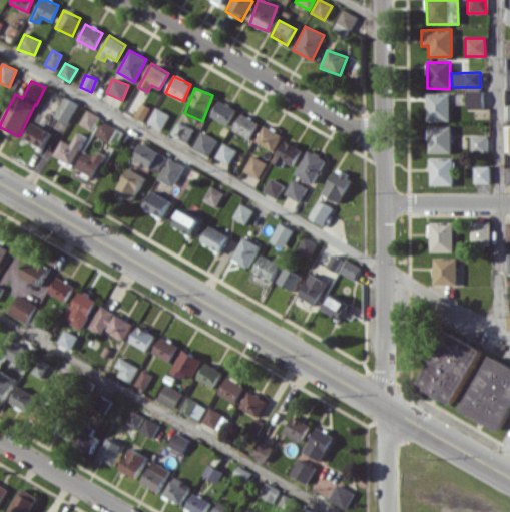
[(465,92),(465,109),(482,109),(482,91),(465,92)]
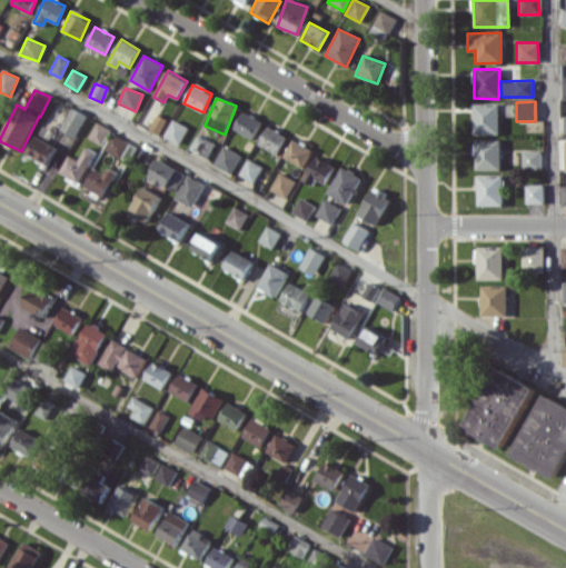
[(498,103),(473,103),(473,135),(498,135),(498,103)]
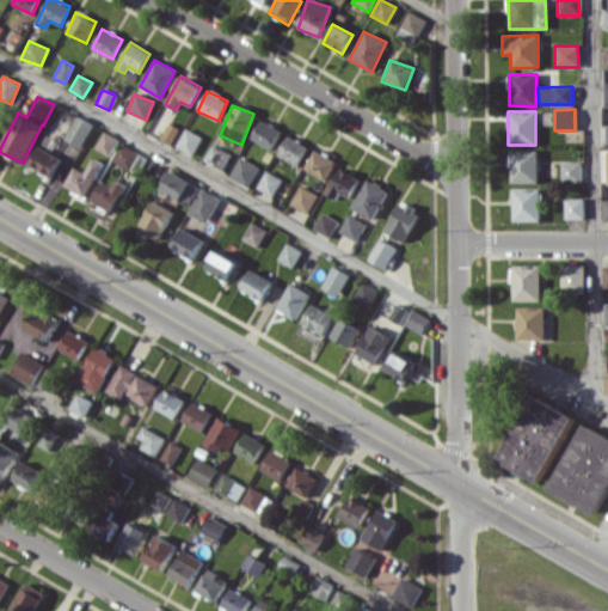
[(65,140),(81,148),(92,124),(75,116),(65,140)]
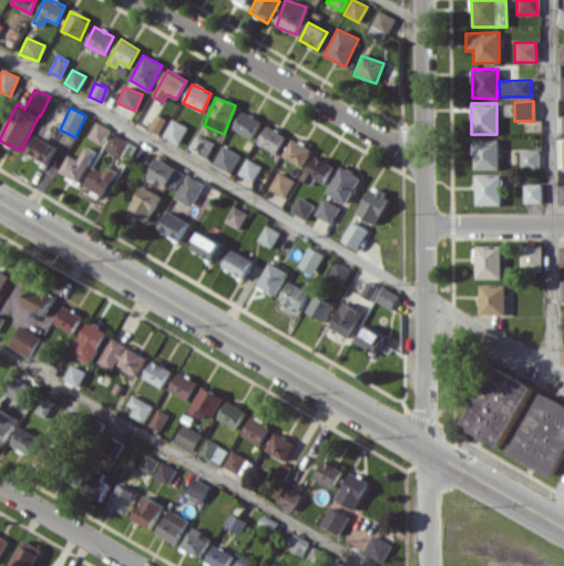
[(233,130),(253,140),(260,121),(242,112),(233,130)]
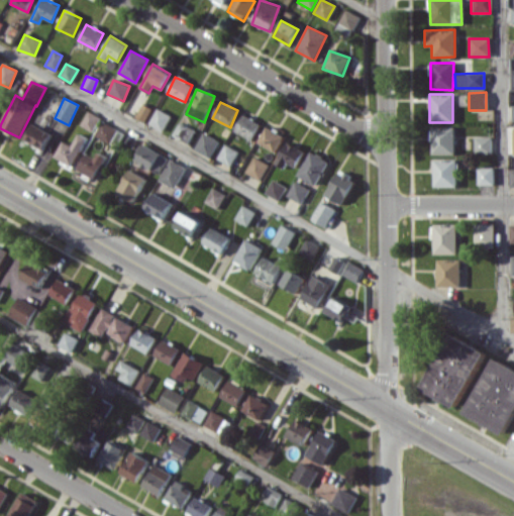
[(149,108),(140,104),(135,118),(144,122),(149,108)]
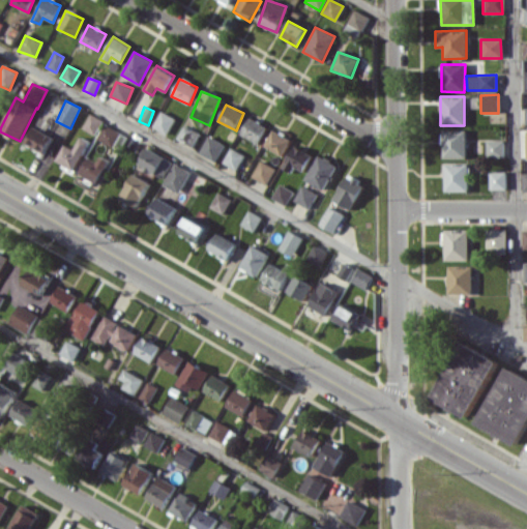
[(151,128),(166,135),(174,118),(159,112),(151,128)]
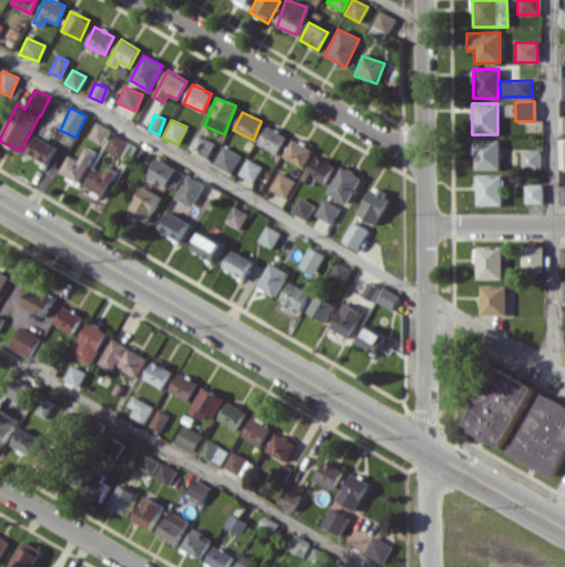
[(102,145),(108,128),(94,122),(88,140),(102,145)]
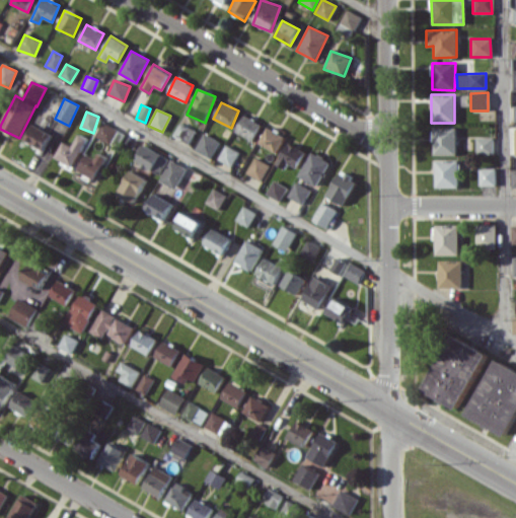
[(253,140),(261,123),(242,117),(235,134),(253,140)]
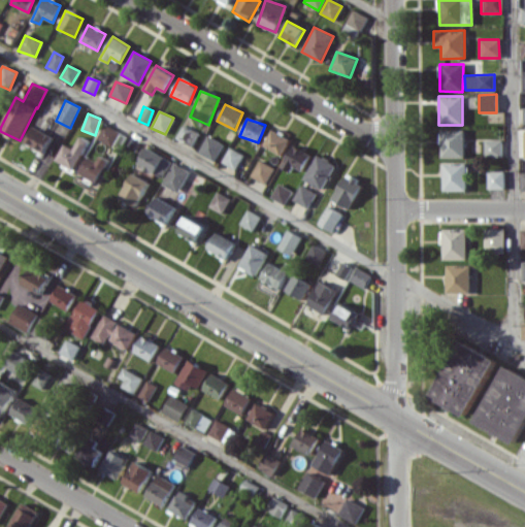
[(119,133),(103,124),(95,138),(110,147),(119,133)]
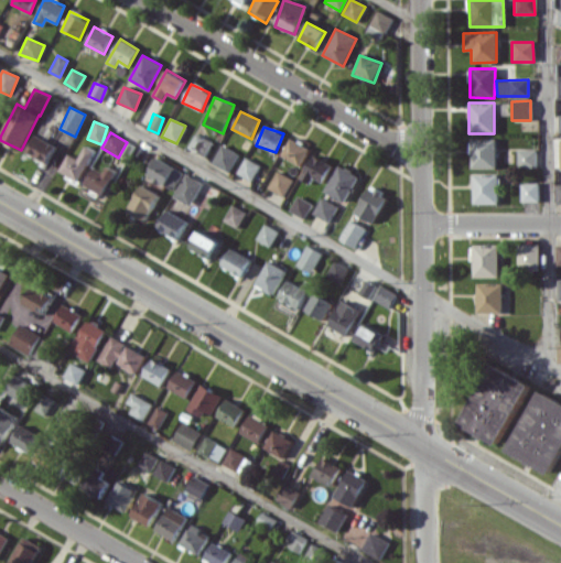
[(25,152),(45,164),(55,148),(35,136),(25,152)]
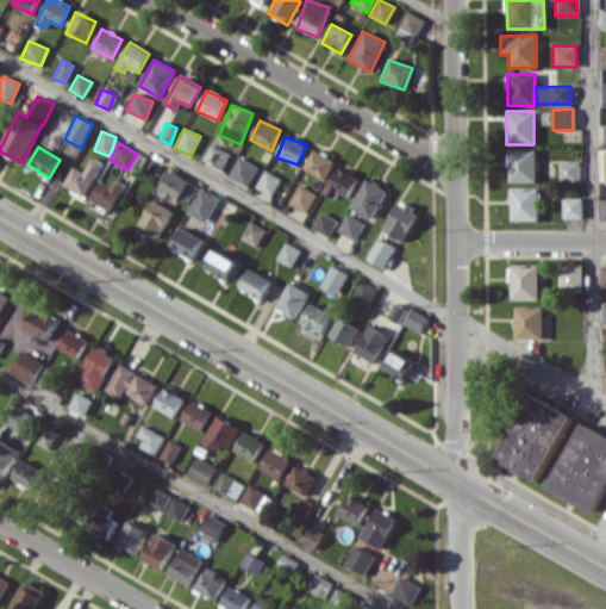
[(333,160),(312,150),(304,171),(325,180),(333,160)]
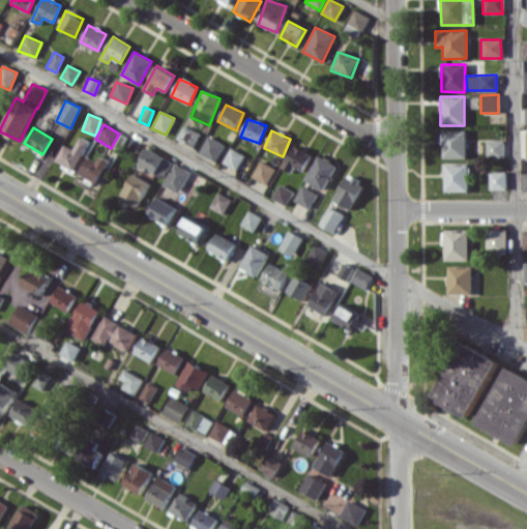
[(465,130),(442,130),(442,158),(465,158),(465,130)]
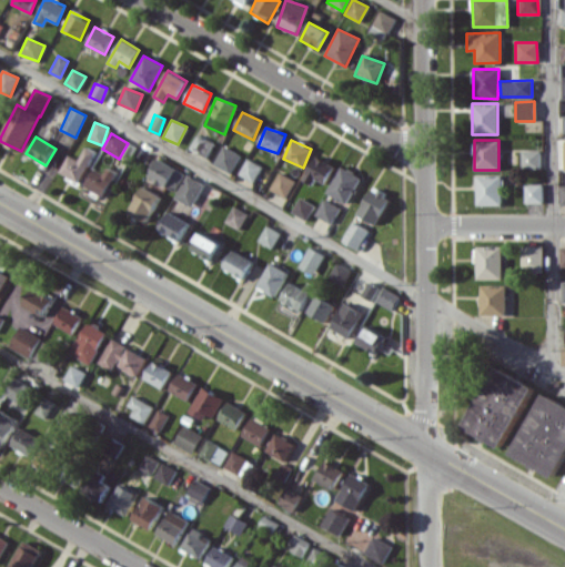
[(212,164),(230,174),(240,155),(222,145),(212,164)]
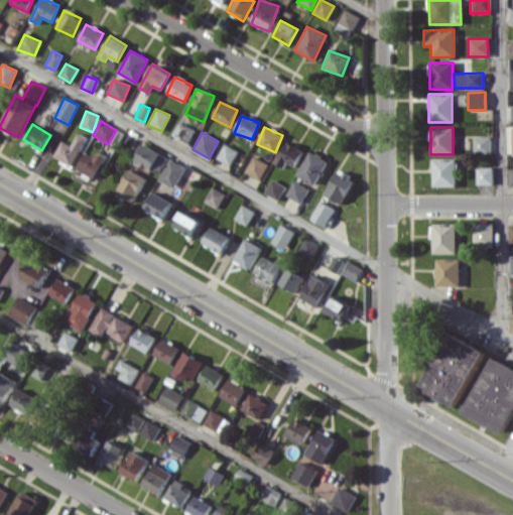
[(71,146),(60,141),(53,158),(73,166),(85,137),(77,133),(71,146)]
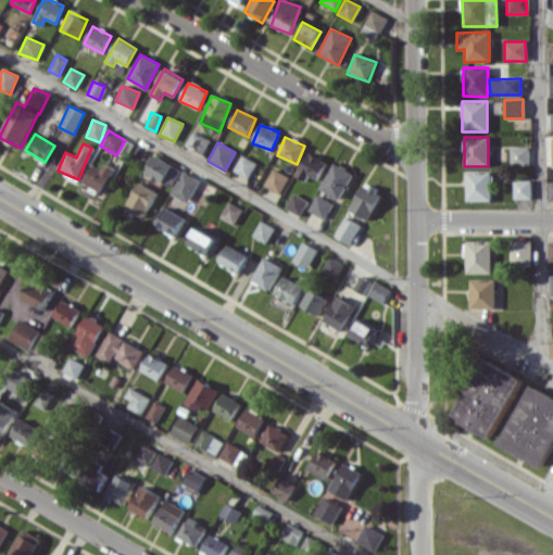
[(508,164),(527,165),(527,148),(508,147),(508,164)]
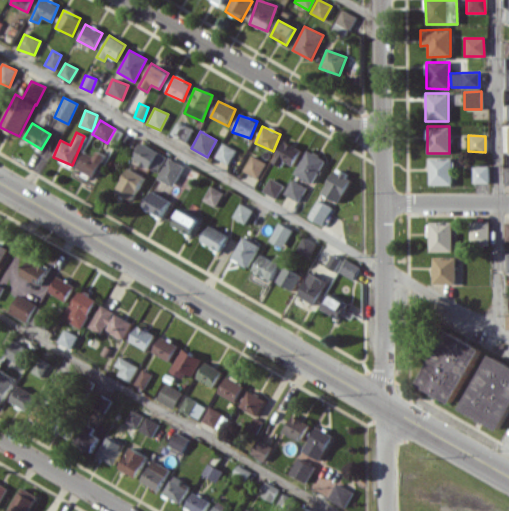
[(281,167),(283,162),(292,166),(300,150),(283,141),(272,163),(281,167)]
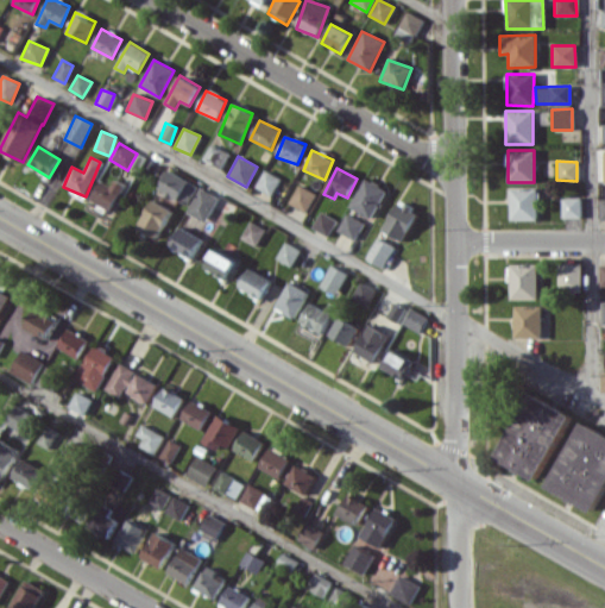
[(254,188),(270,196),(279,179),(263,170),(254,188)]
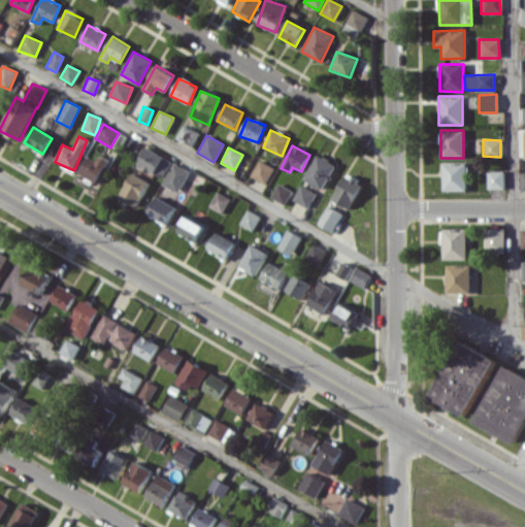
[(169,159),(144,150),(137,167),(162,176),(169,159)]
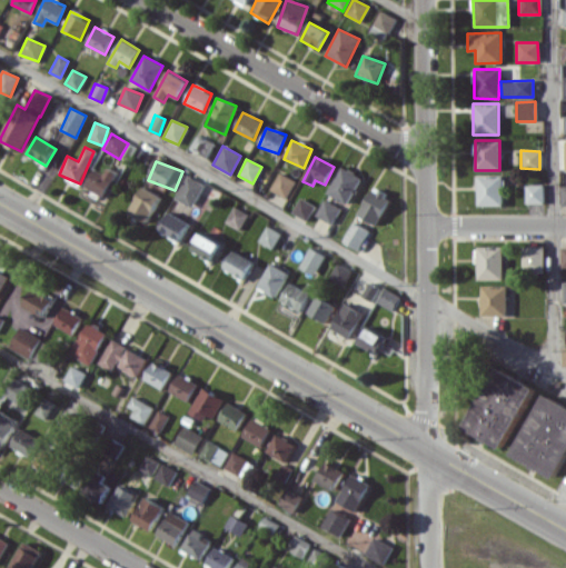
[(360,176),(339,167),(327,196),(348,203),(360,176)]
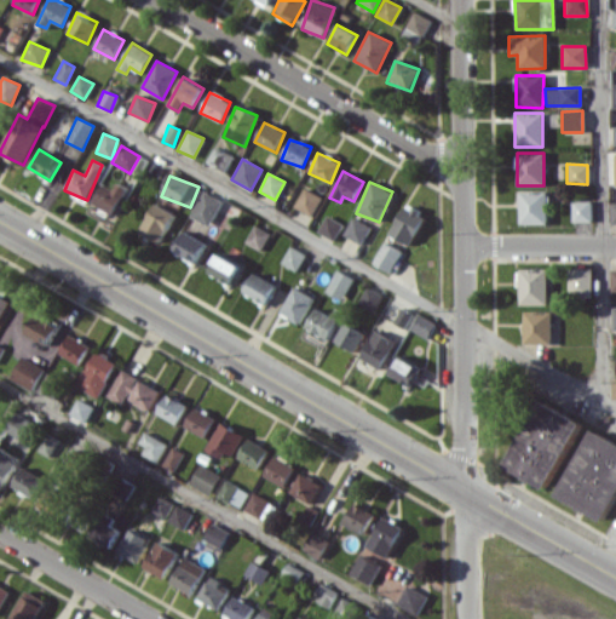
[(126,188),(115,183),(111,190),(101,184),(91,204),(113,215),(126,188)]
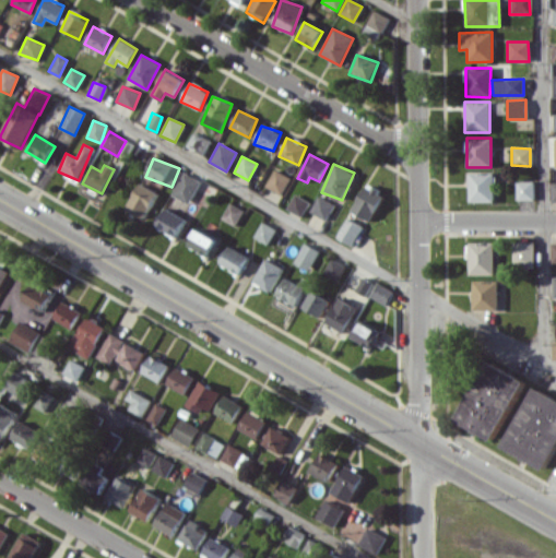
[(264,187),(280,196),(290,178),(273,169),(264,187)]
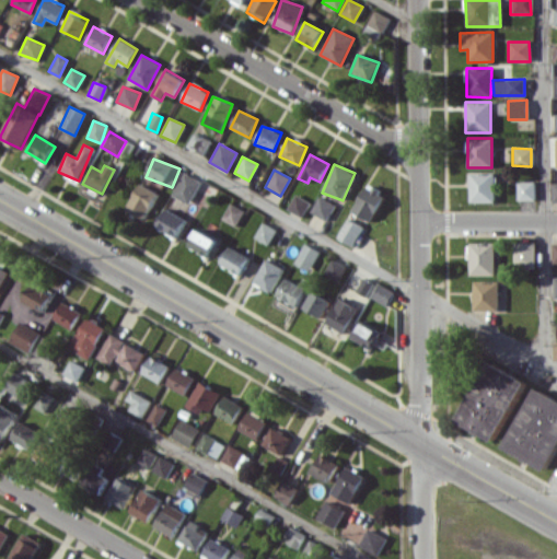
[(189,205),(199,181),(181,173),(172,197),(189,205)]
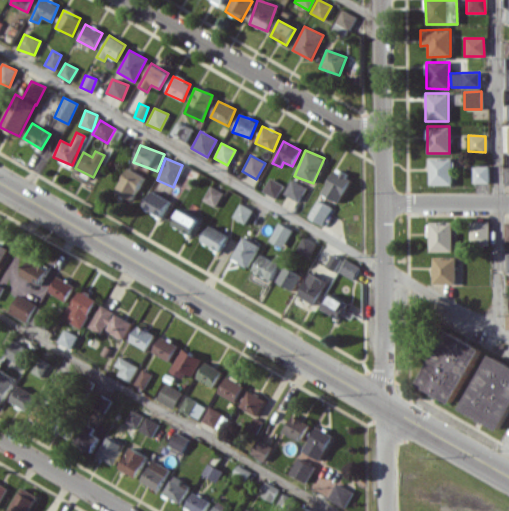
[(451,185),(451,158),(428,158),(429,185),(451,185)]
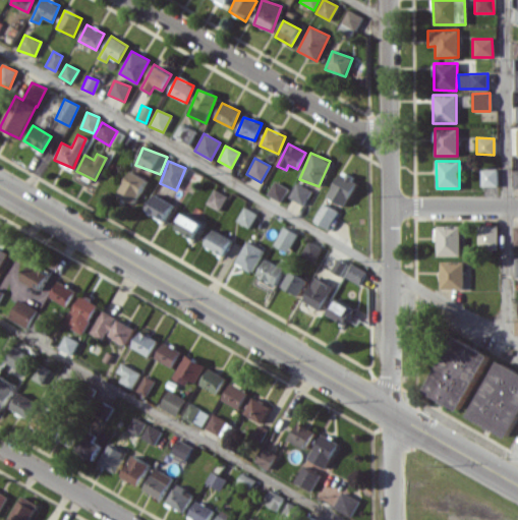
[(496,169),(479,169),(480,186),(496,186),(496,169)]
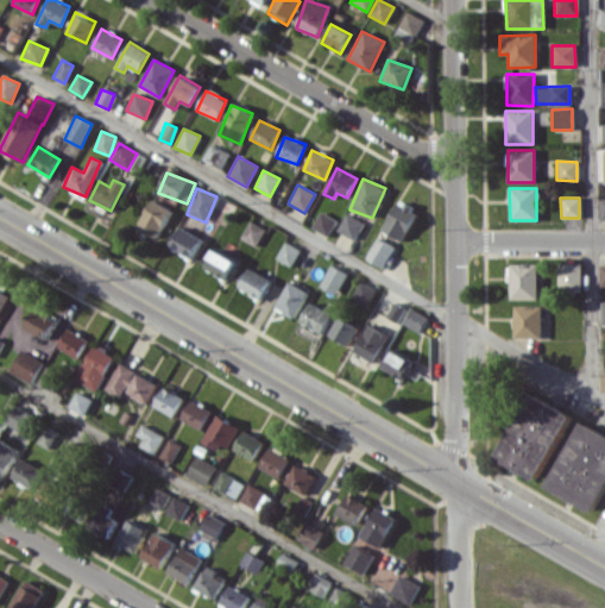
[(134,226),(155,238),(170,212),(151,200),(134,226)]
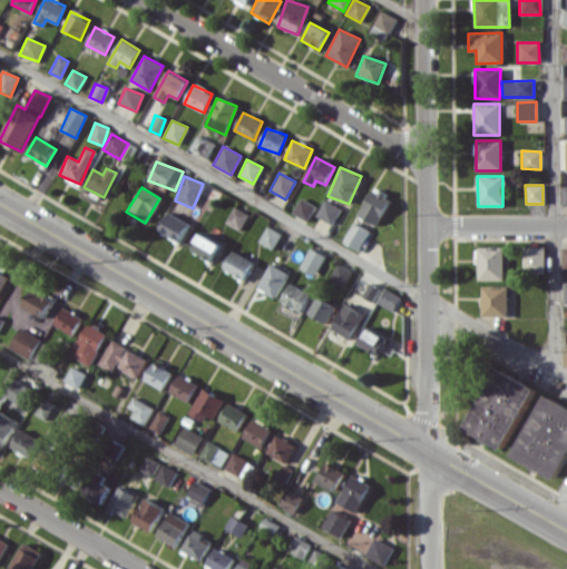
[(372,188),(358,216),(377,226),(391,198),(372,188)]
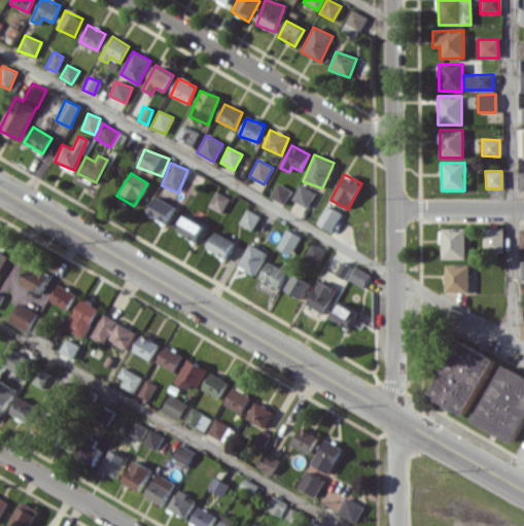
[(290,190),(277,183),(270,198),(283,204),(290,190)]
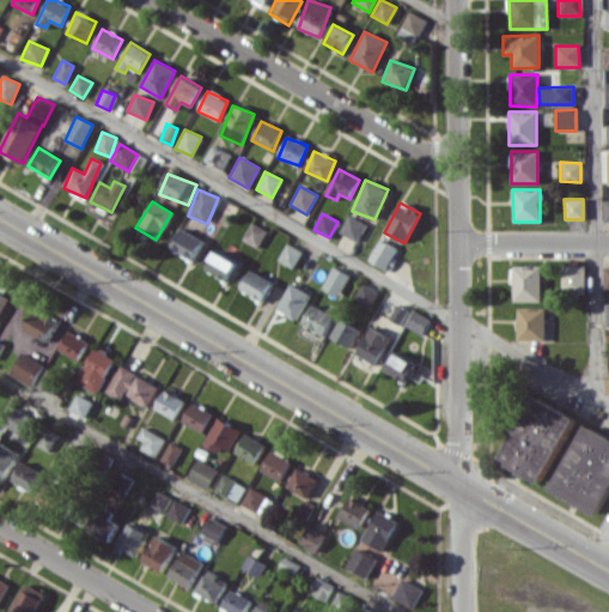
[(365,224),(347,216),(339,232),(357,242),(365,224)]
